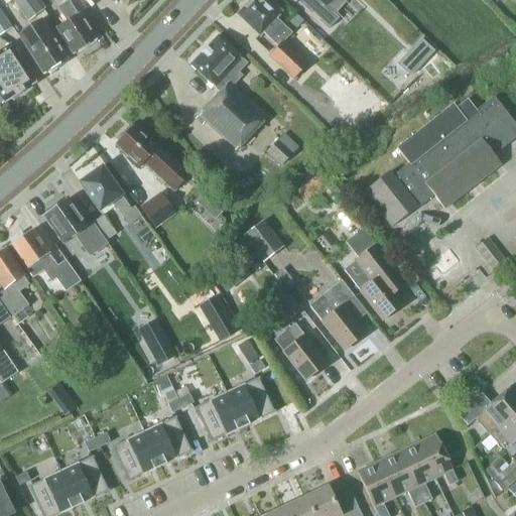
[(28,22),(43,11),(35,0),(12,0),(28,22)]
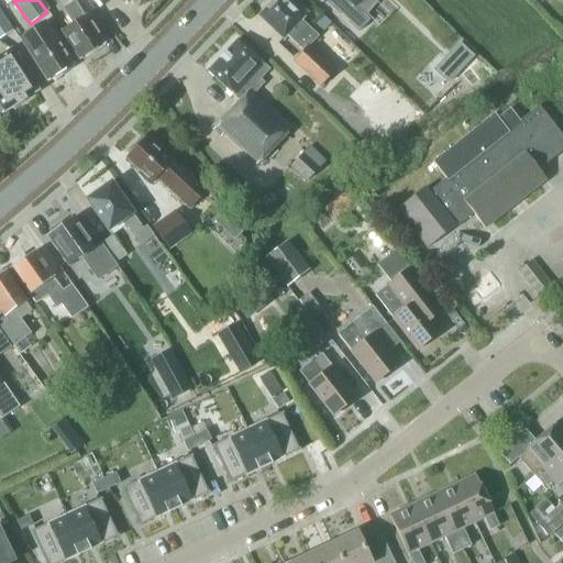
[(285,0),(274,0),(260,17),(284,40),(287,35),(304,52),(294,62),(321,88),(335,72),(309,46),(319,36),(301,20),(308,13),(294,0),(290,4),(285,0)]
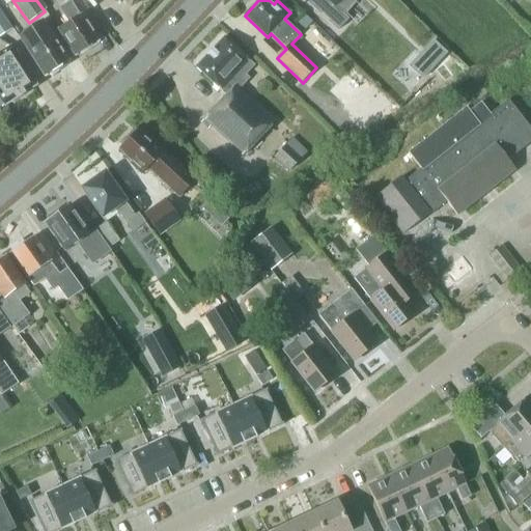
[(306,0),(338,30),(348,20),(343,15),(356,0),(306,0)]
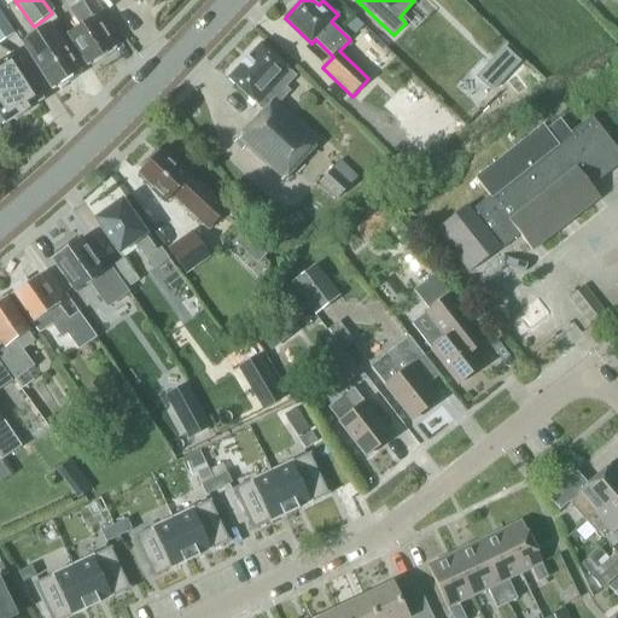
[(80,27),(68,34),(88,65),(91,64),(94,65),(103,60),(103,56),(114,48),(94,17),(93,18),(82,3),(70,10),(80,27)]
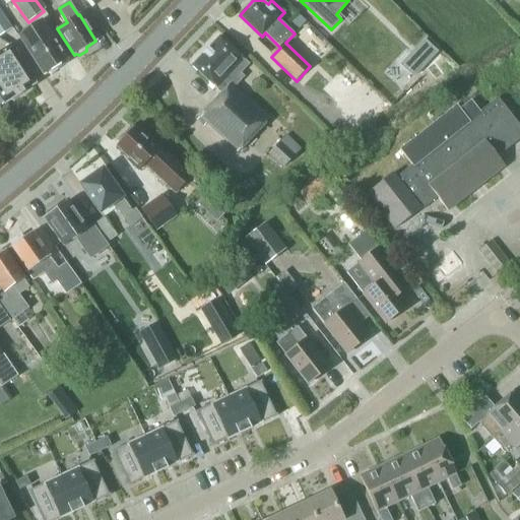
[(0,36),(10,29),(0,13),(0,36)]
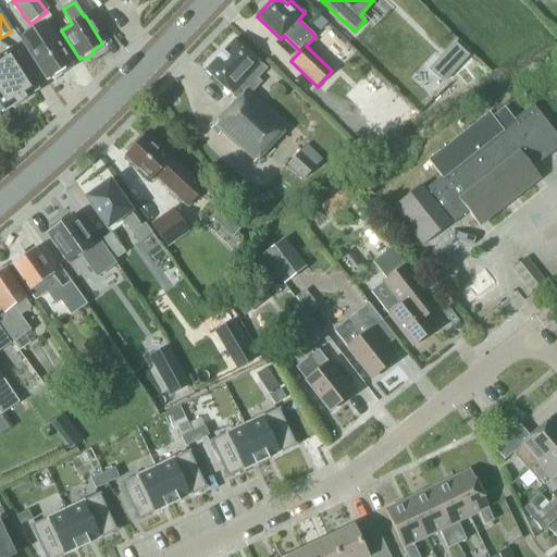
[(31,31),(20,37),(29,52),(48,81),(50,78),(53,81),(61,76),(61,72),(71,65),(53,37),(44,22),(42,23),(31,31)]
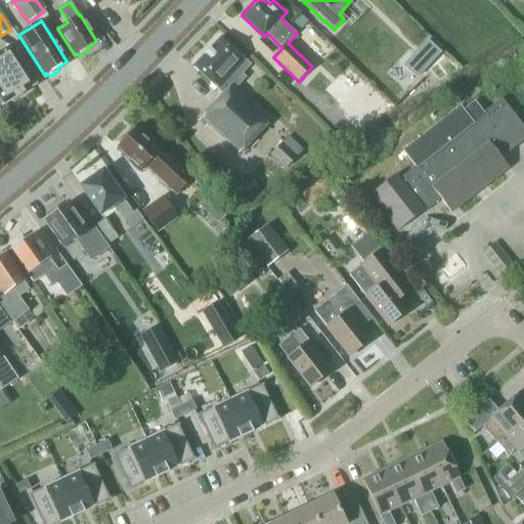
[(242,74),(251,64),(221,37),(193,67),(223,94),(201,118),(241,155),(272,120),(236,87),(246,78),(242,74)]
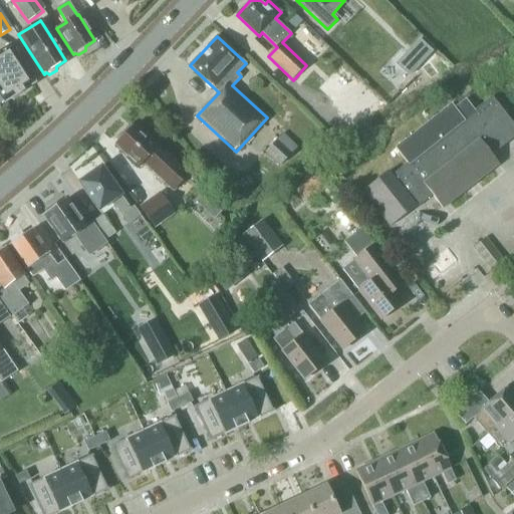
[(419,39),(395,64),(409,77),(433,52),(419,39)]
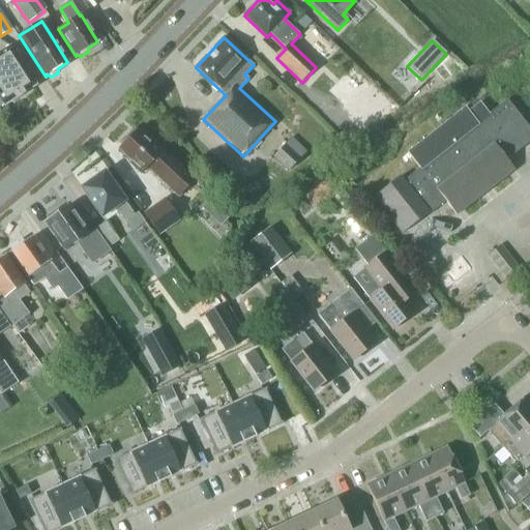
[(0,109),(4,107),(36,86),(11,47),(0,53),(0,109)]
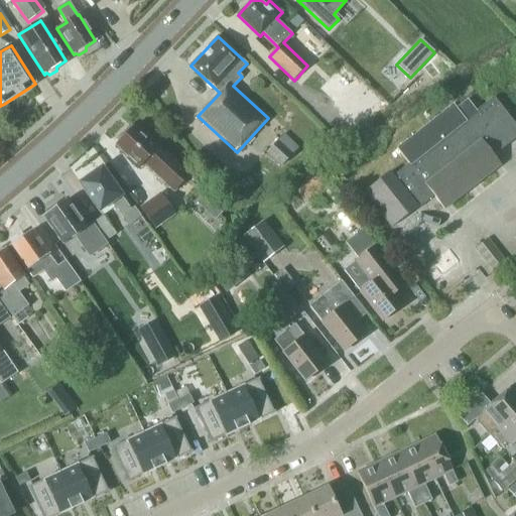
[(444,210),(501,165),(493,155),(515,136),(515,128),(493,100),(477,112),(468,100),(457,108),(453,104),(397,148),(410,165),(393,178),(389,172),(364,192),(392,228),(425,202),(423,199),(430,192),(444,210)]
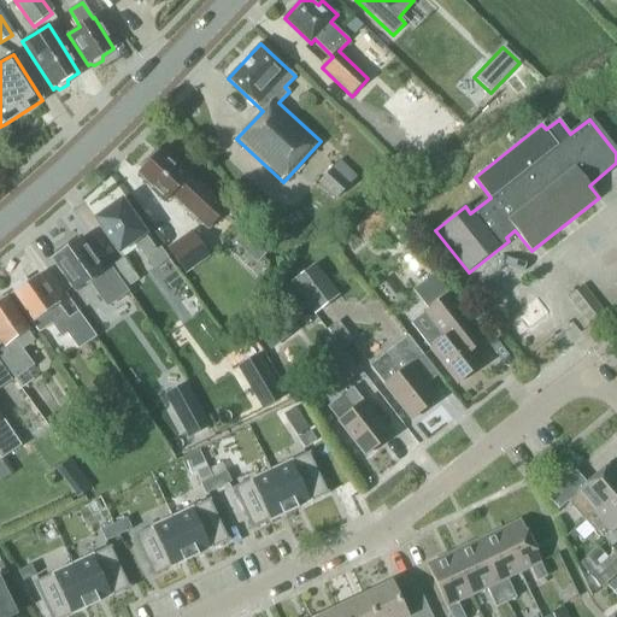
[(145,162),(136,171),(139,174),(153,187),(152,189),(165,203),(172,195),(209,230),(227,210),(189,175),(189,176),(176,164),(174,165),(159,152),(147,164),(145,162)]
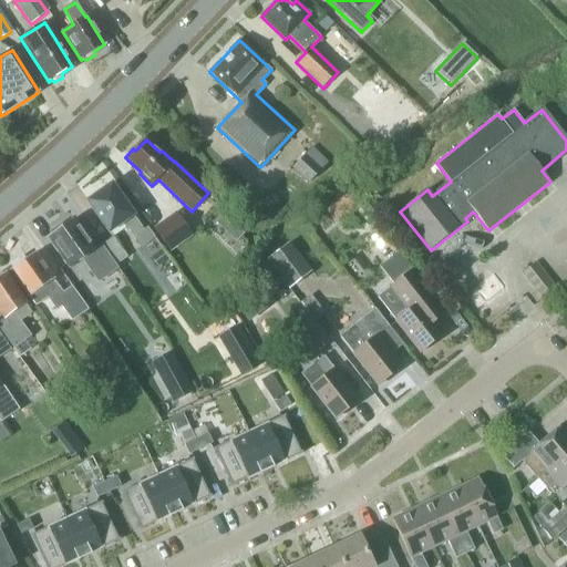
[(312,148),(294,168),(309,183),(328,163),(312,148)]
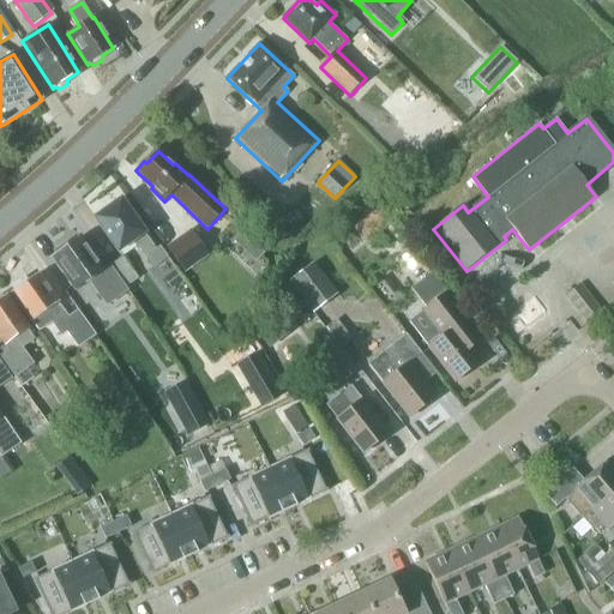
[(106,209),(94,216),(96,218),(119,251),(133,241),(145,258),(156,250),(144,233),(121,200),(107,210),(106,209)]
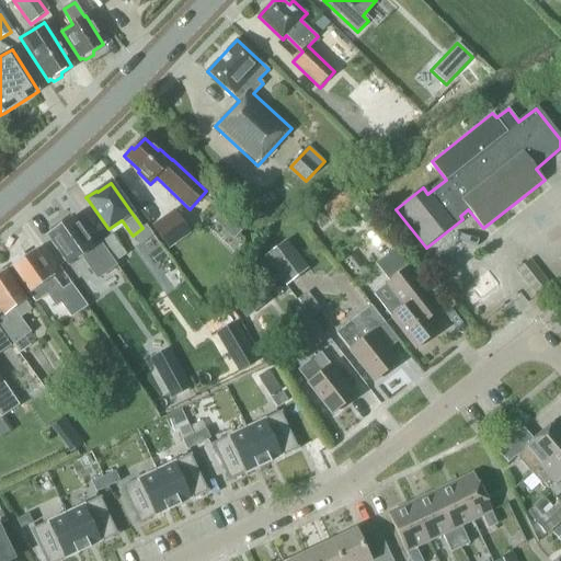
[(347,187),(323,204),(328,210),(352,194),(347,187)]
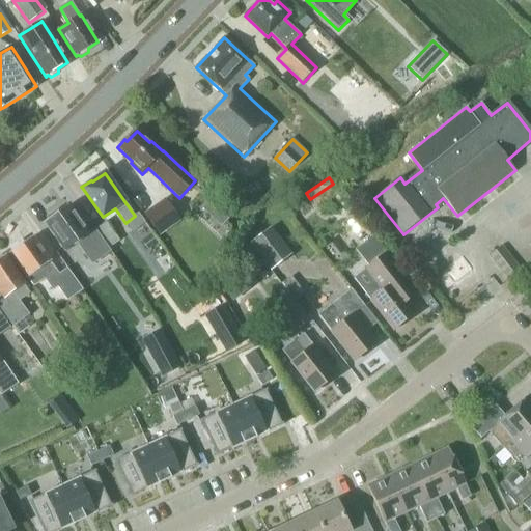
[(339,194),(333,184),(310,199),(316,208),(339,194)]
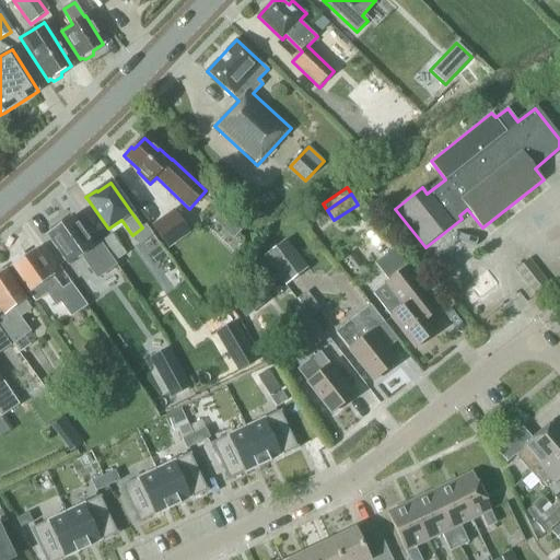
[(231,206),(216,222),(233,240),(249,223),(231,206)]
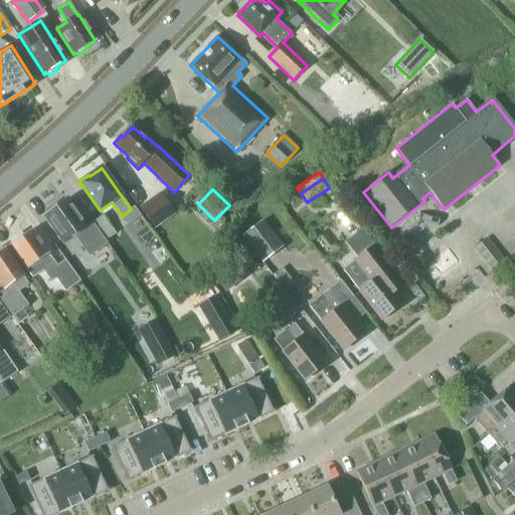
[(175,214),(160,192),(139,207),(155,229),(175,214)]
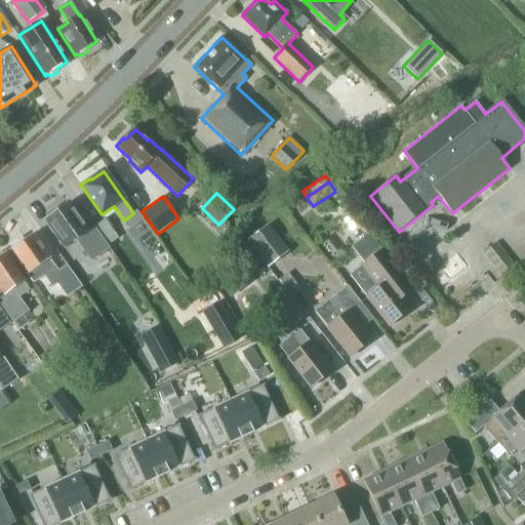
[(47,217),(45,219),(66,248),(73,243),(77,240),(88,256),(91,261),(97,256),(109,249),(93,227),(87,231),(68,203),(58,210),(56,207),(45,215),(47,217)]
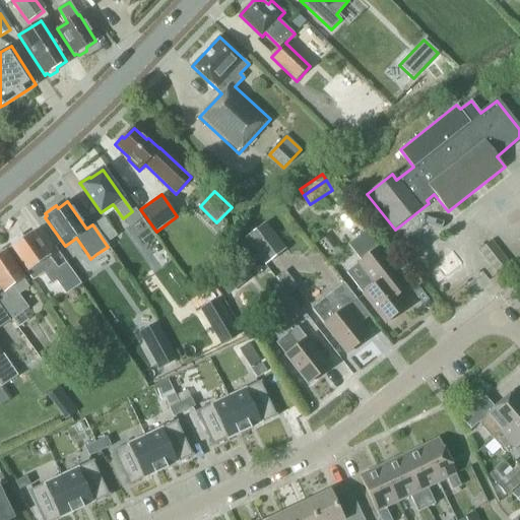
[(132,211),(123,218),(129,228),(142,218),(135,209),(132,211)]
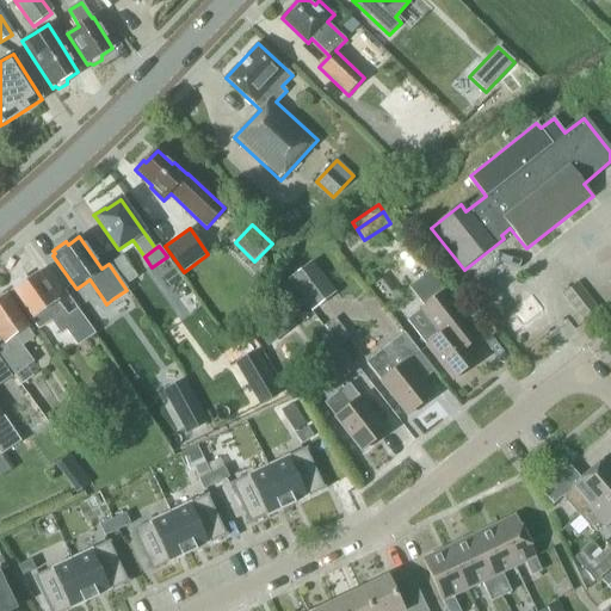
[(109,263),(109,264),(127,290),(128,289),(125,287),(137,277),(122,255),(110,264),(109,263)]
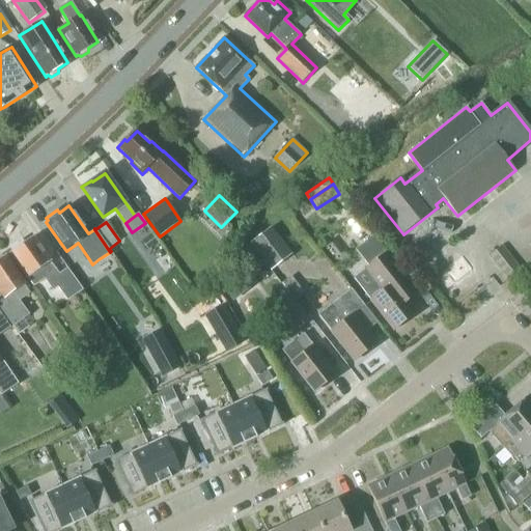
[(271,227),(250,244),(271,271),(292,255),(271,227)]
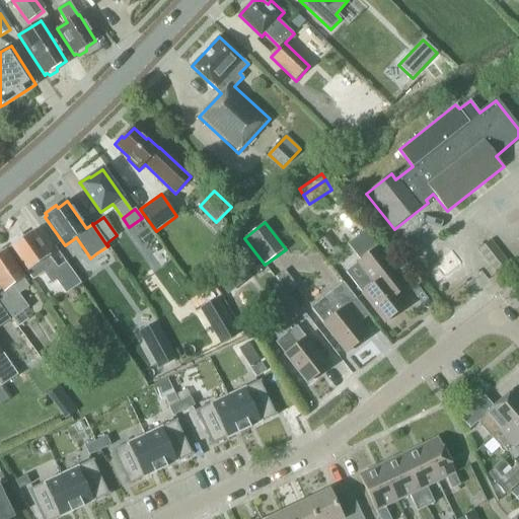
[(148,229),(139,236),(145,244),(154,237),(148,229)]
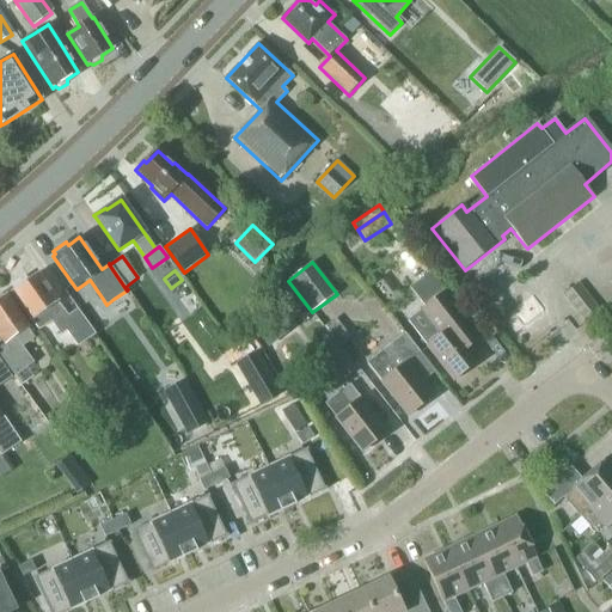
[(78,346),(95,334),(78,310),(68,316),(57,303),(59,303),(38,273),(28,280),(25,276),(11,286),(14,289),(12,292),(40,330),(51,322),(61,335),(67,331),(78,346)]
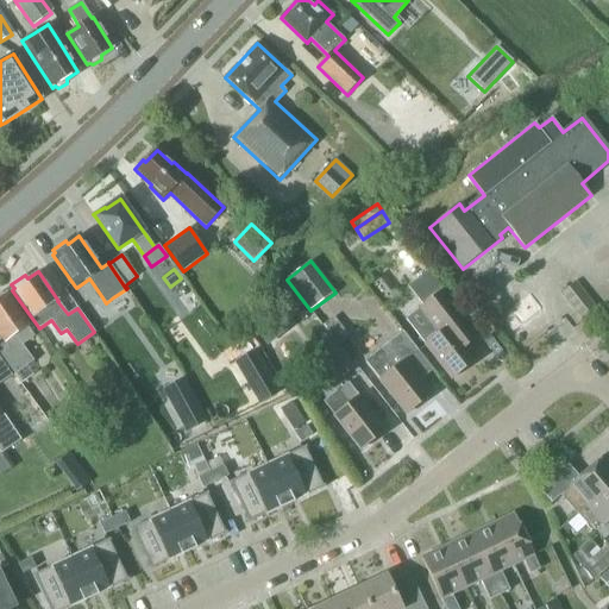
[(432,275),(416,288),(426,301),(421,306),(419,308),(427,319),(431,324),(416,334),(425,345),(451,380),(476,359),(466,347),(479,337),(477,334),(451,301),(432,275)]
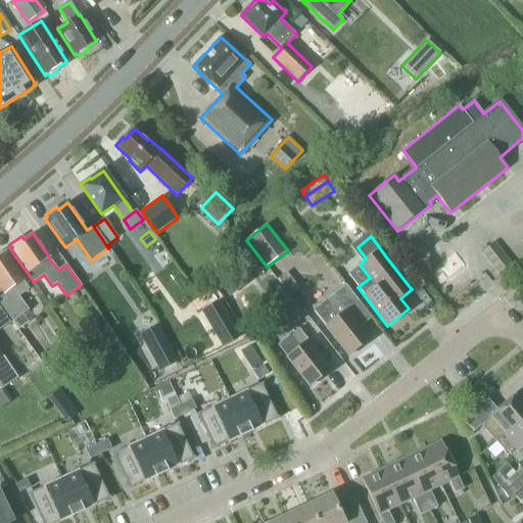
[(501,276),(513,266),(493,242),(481,252),(501,276)]
